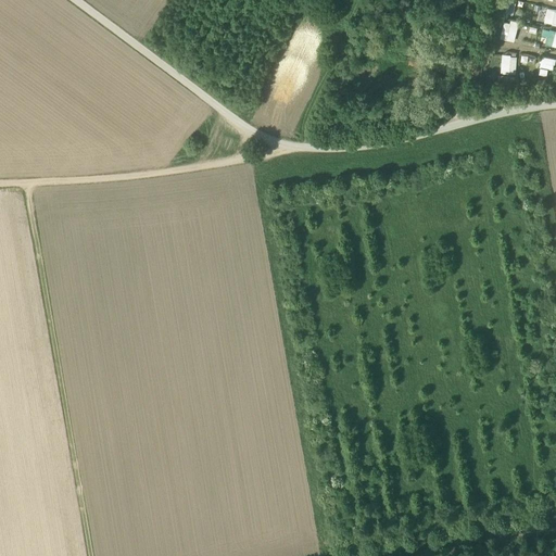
[(508,1),(505,13),(514,15),(516,3),(508,1)]
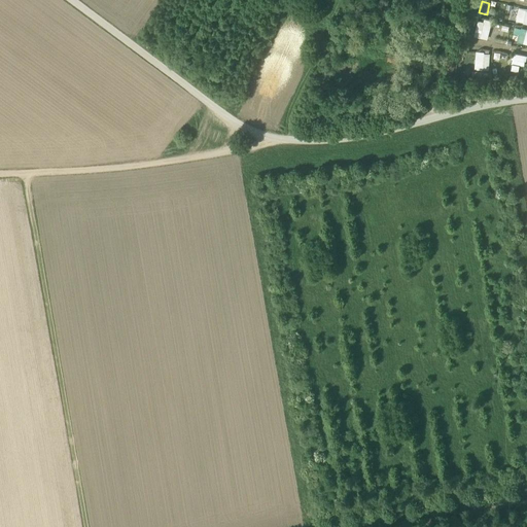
[(526,24),(526,9),(519,7),(515,22),(526,24)]
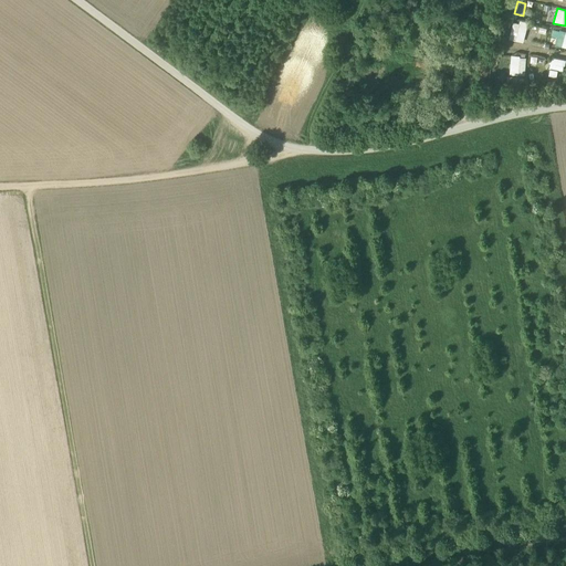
[(520,24),(513,22),(509,40),(523,43),(528,23),(521,21),(520,24)]
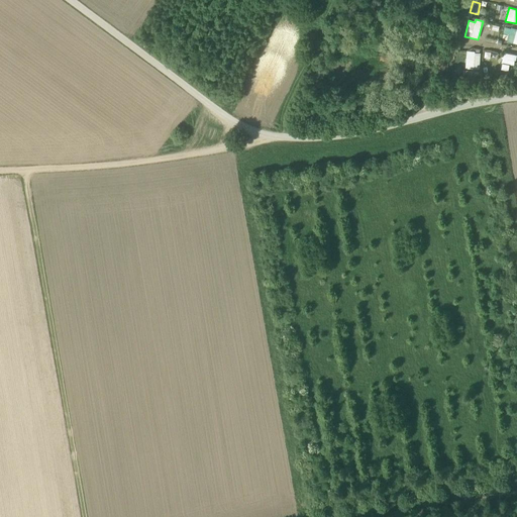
[(509,35),(508,42),(516,44),(516,29),(506,27),(504,33),(509,35)]
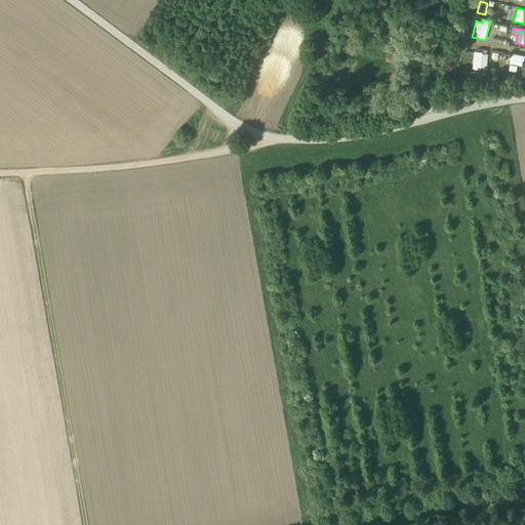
[(474,53),(473,70),(487,70),(488,53),(474,53)]
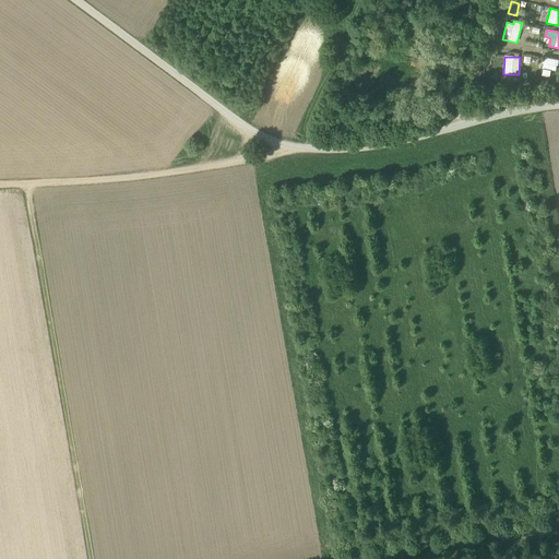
[(550,76),(551,70),(558,71),(558,59),(544,58),(542,75),(550,76)]
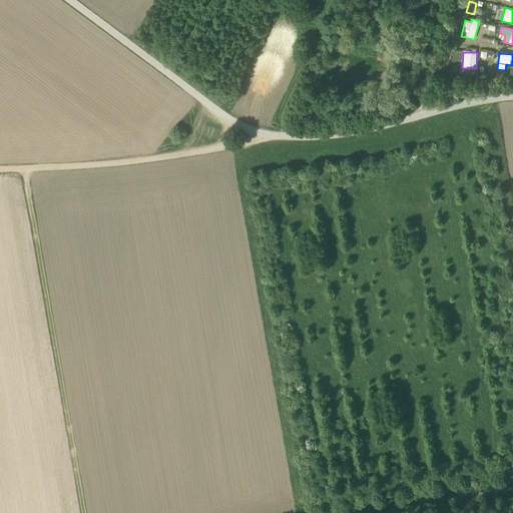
All buildings are outlined.
